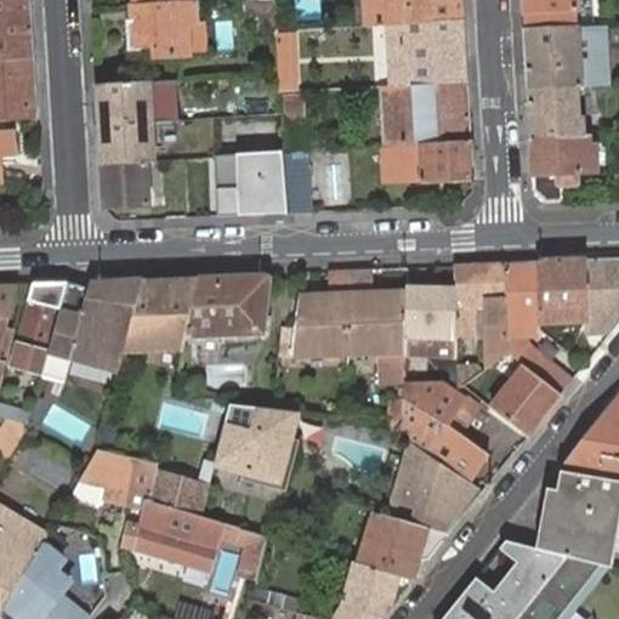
[(0,58),(33,56),(28,0),(0,0),(0,58)]
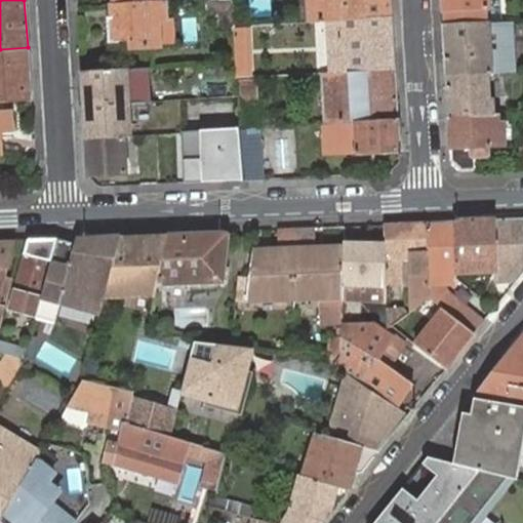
[(159,1),(112,3),(113,17),(108,17),(109,41),(132,39),(133,45),(159,44),(159,42),(172,40),(171,18),(164,19),(163,0),(159,1)]
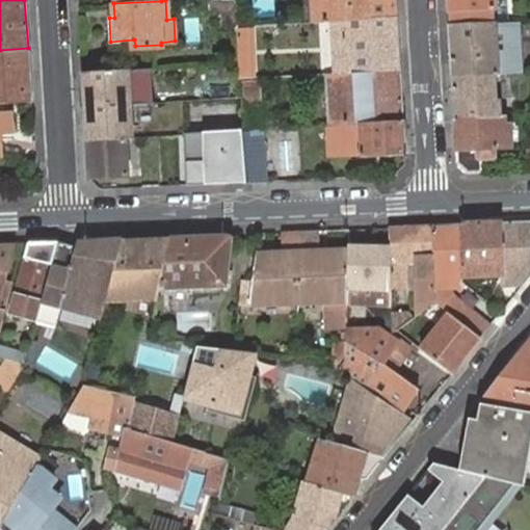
[(235,27),(237,27),(235,0),(208,0),(209,15),(219,15),(220,30),(235,29),(235,27)]
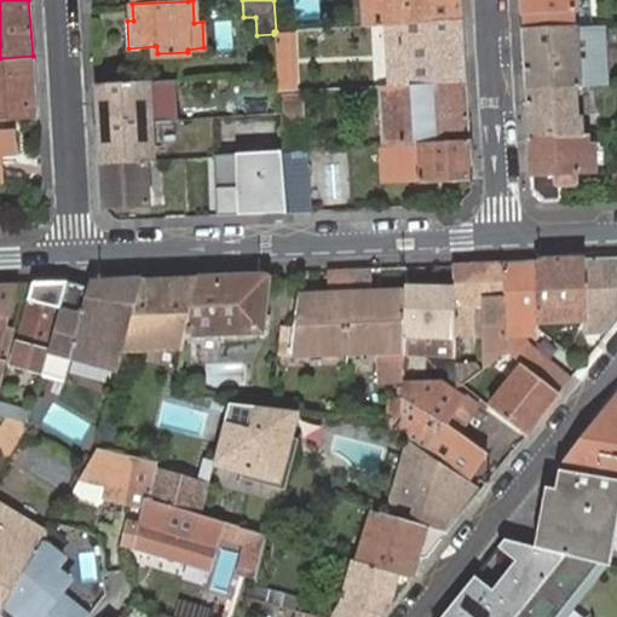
[(461,18),(459,0),(362,0),(364,26),(387,23),(461,18)]
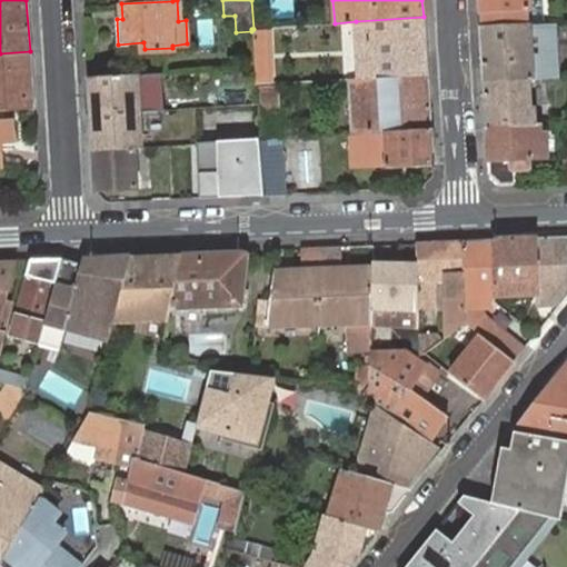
[(477,0),(479,26),(528,23),(530,23),(544,22),(541,0),(477,0)]
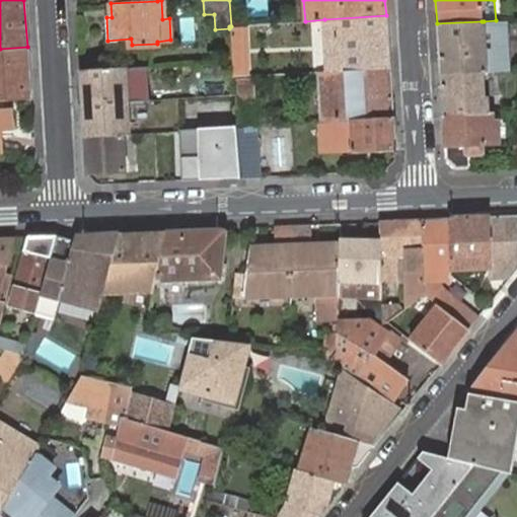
[(389,68),(386,15),(324,19),(324,25),(326,71),(389,68)]
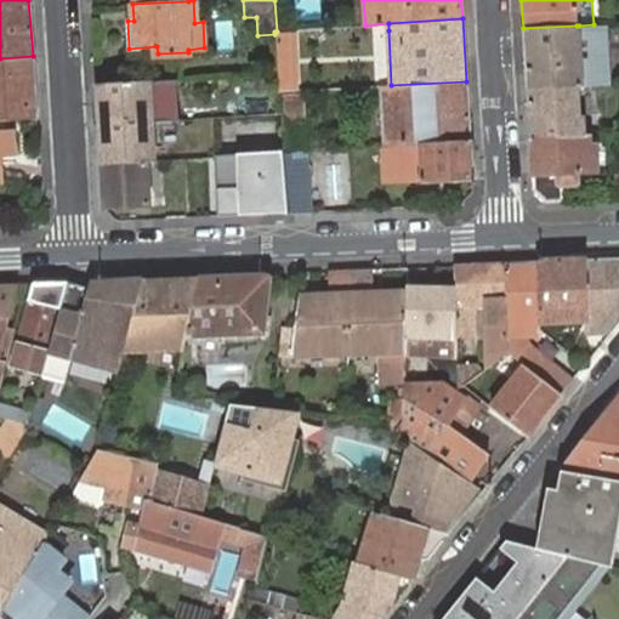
[(580,85),(590,85),(590,79),(580,79),(577,26),(523,28),(527,87),(577,86),(580,85)]
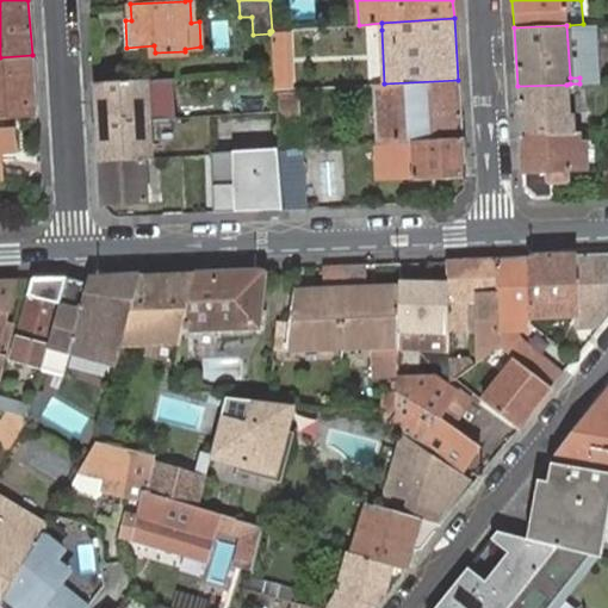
[(289,32),(273,32),(275,84),(291,84),(289,32)]
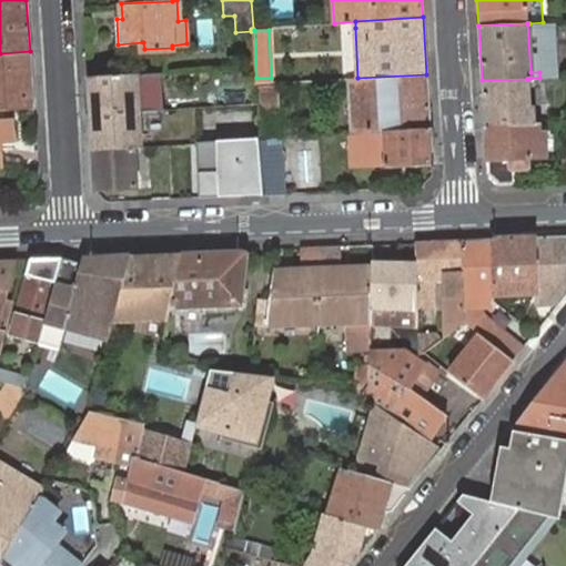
[(0,109),(33,108),(30,51),(0,53),(0,109)]
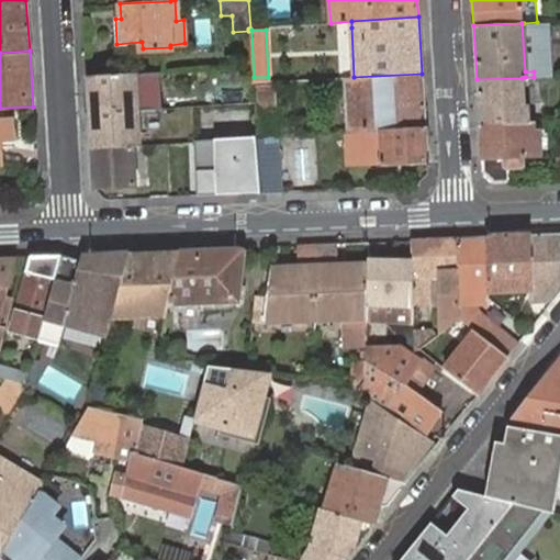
[(147,73),(134,74),(134,73),(86,76),(88,113),(136,110),(149,109),(147,73)]
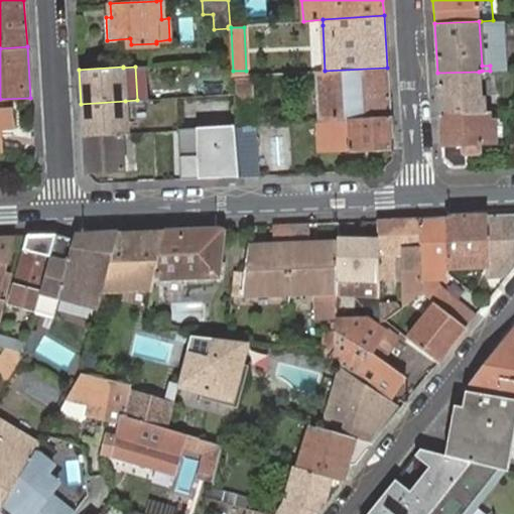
[(390,117),(387,68),(325,71),(314,72),(316,121),(339,119),(350,119),(390,117)]
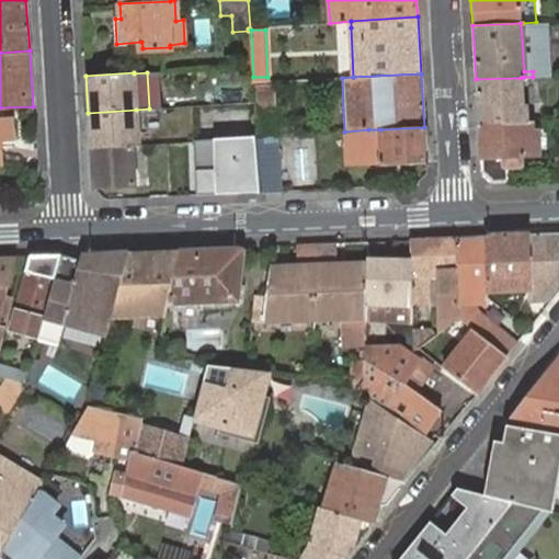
[(476,79),(478,125),(526,121),(525,104),(521,104),(521,78),(476,79)]
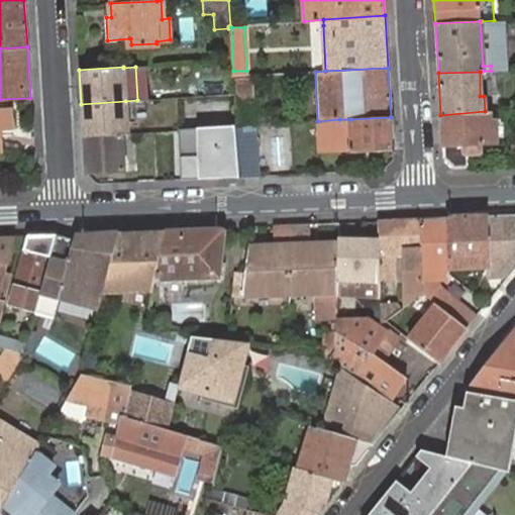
[(237,80),(240,120),(251,120),(248,80),(237,80)]
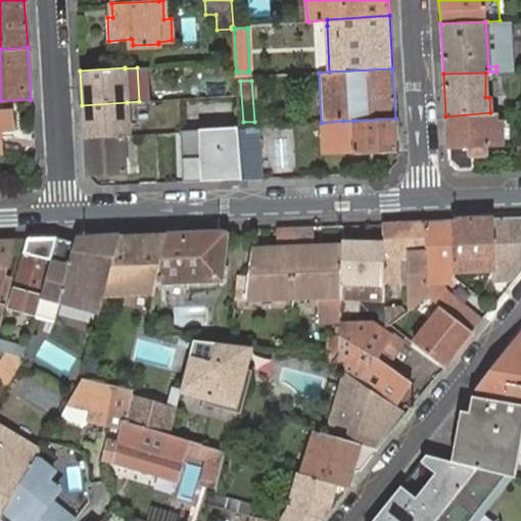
[(129,135),(127,102),(82,105),(84,138),(123,135),(129,135)]
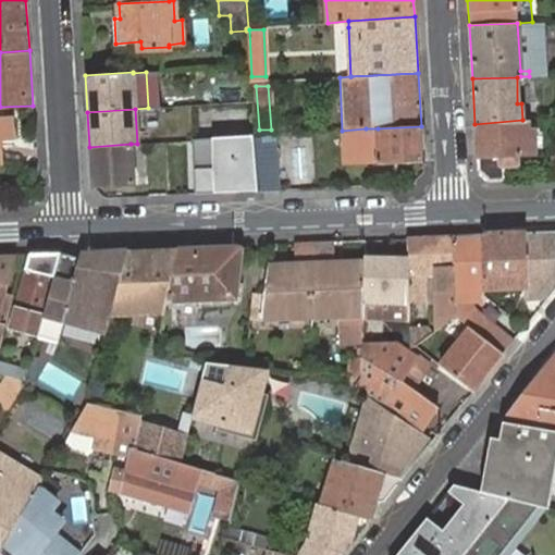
[(0,163),(0,138),(14,137),(13,116),(0,118),(0,163)]
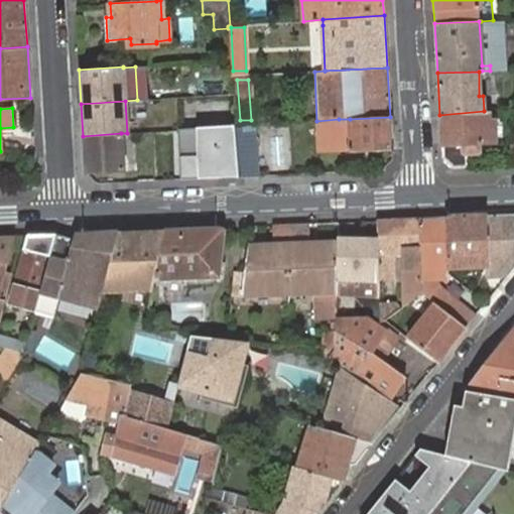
[(453,166),(467,166),(467,153),(478,152),(480,150),(479,142),(495,141),(494,118),(489,118),(488,111),(484,111),(439,115),(441,144),(441,156),(453,166)]
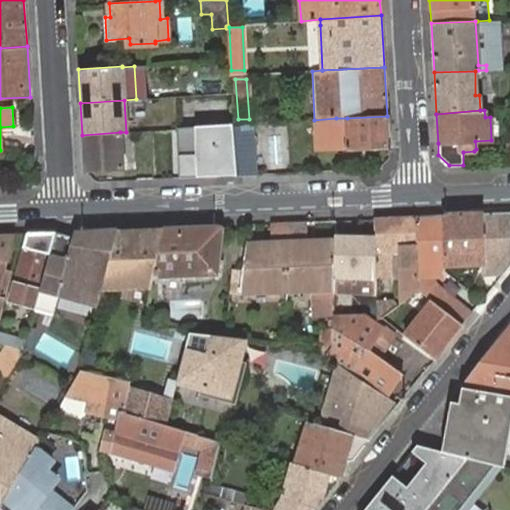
[(388,146),(387,116),(347,118),(348,148),(388,146)]
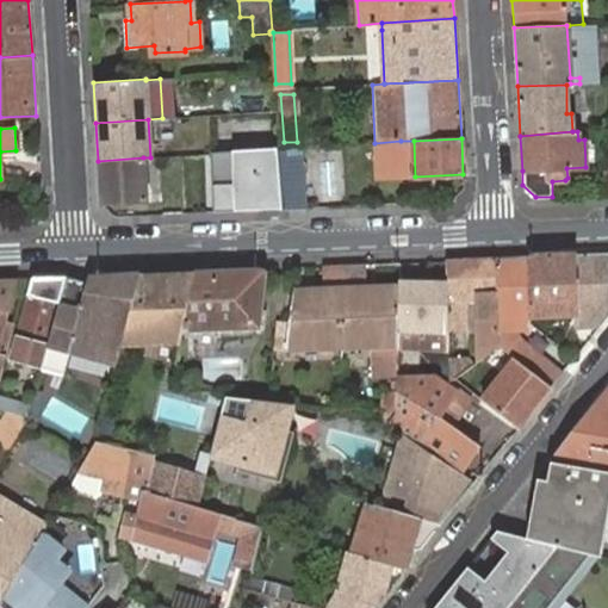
[(277,149),(241,152),(243,179),(279,177),(279,173),(277,149)]
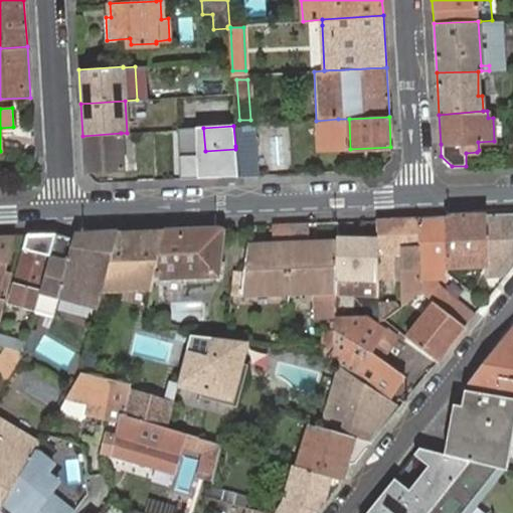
[(82,136),(84,171),(123,169),(121,133),(82,136)]
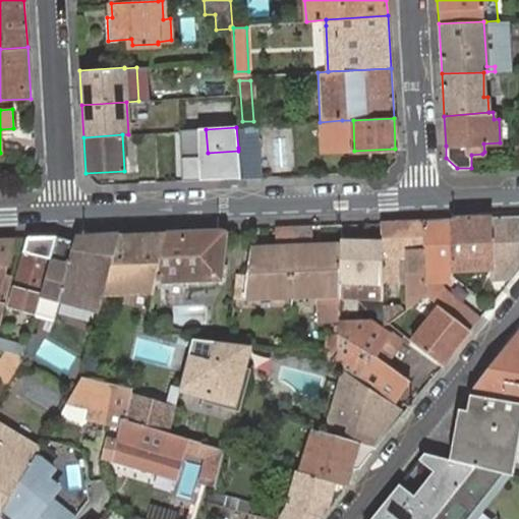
[(238,151),(240,178),(262,177),(258,146),(238,148),(238,151)]
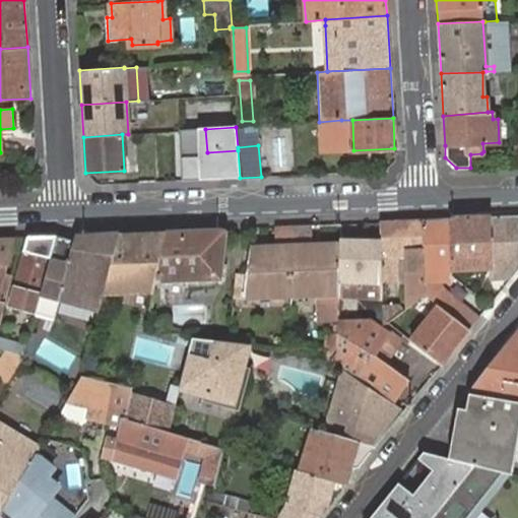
[(517,214),(490,216),(492,266),(491,266),(492,278),(507,277),(517,262),(517,214)]
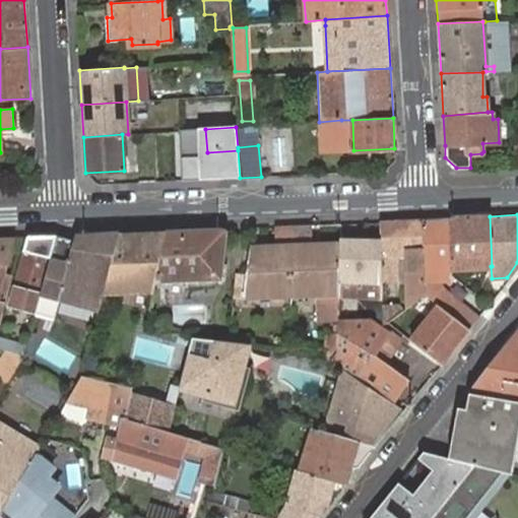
[(490,216),(449,218),(451,275),(464,285),(468,279),(462,275),(463,267),(487,266),(491,266),(492,266),(490,216)]
